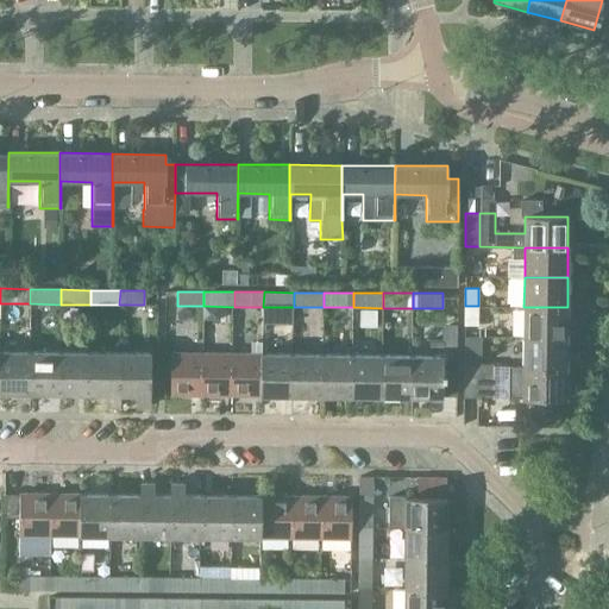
[(478,325),(478,306),(465,306),(465,325),(478,325)]
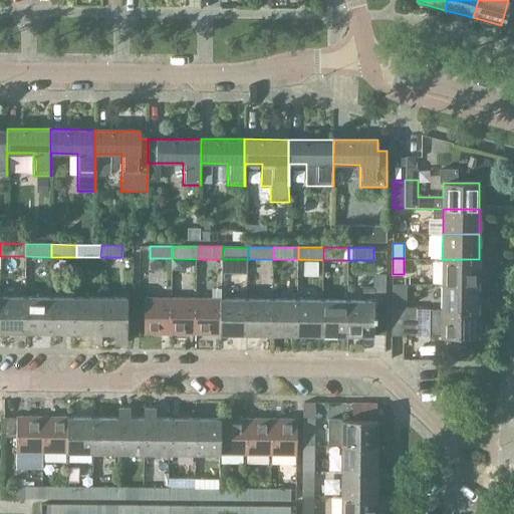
[(479,285),(479,259),(442,259),(442,284),(479,285)]
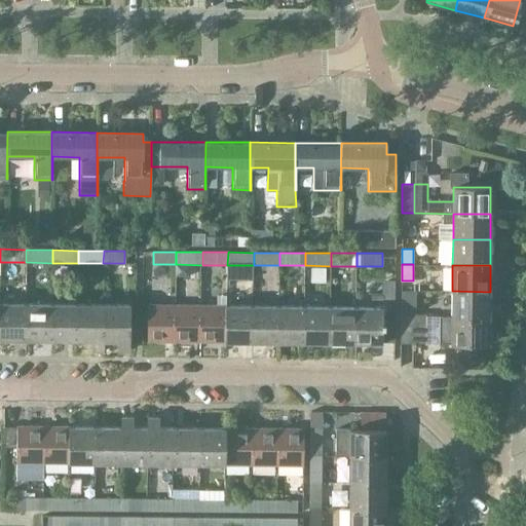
[(371,306),(357,306),(355,342),(383,342),(383,341),(395,341),(396,277),(382,277),(382,295),(371,294),(371,306)]
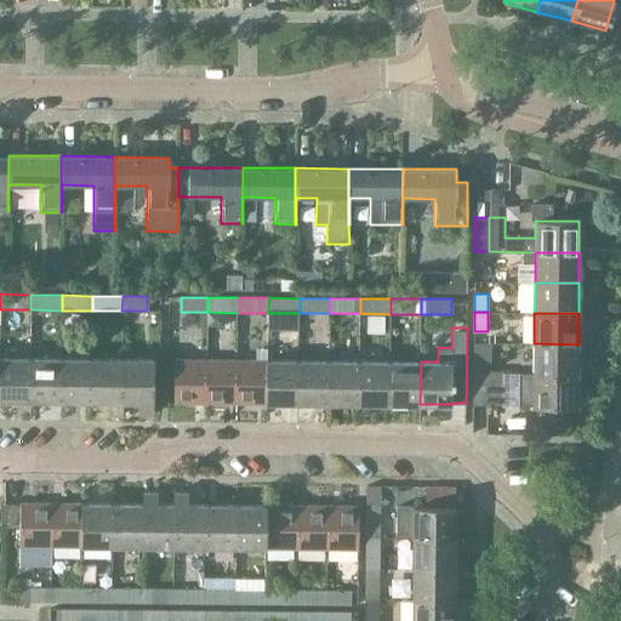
[(579,375),(579,345),(534,343),(534,374),(579,375)]
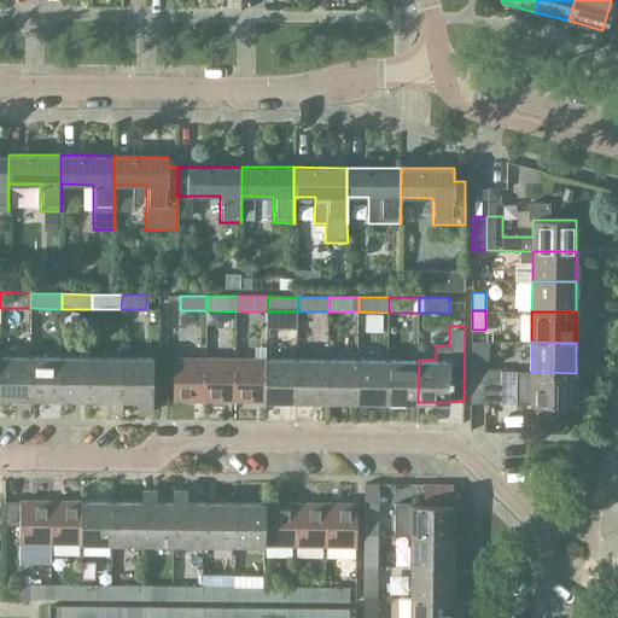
[(0,398),(30,400),(30,356),(0,356),(0,398)]
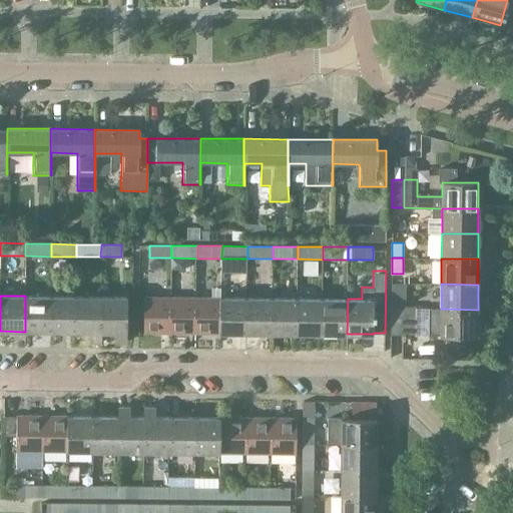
[(50,332),(50,296),(25,296),(25,332),(50,332)]
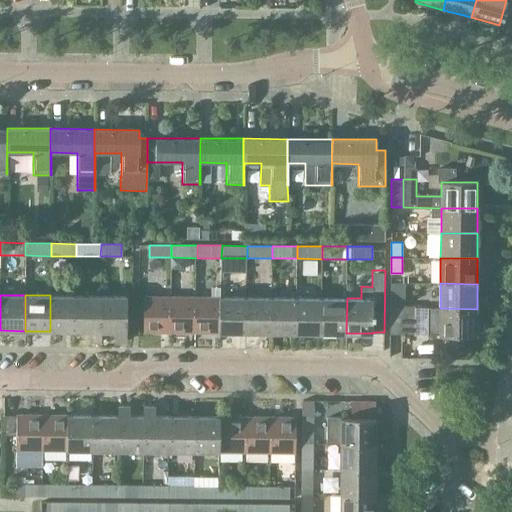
[(75,331),(75,296),(50,295),(50,331),(75,331)]
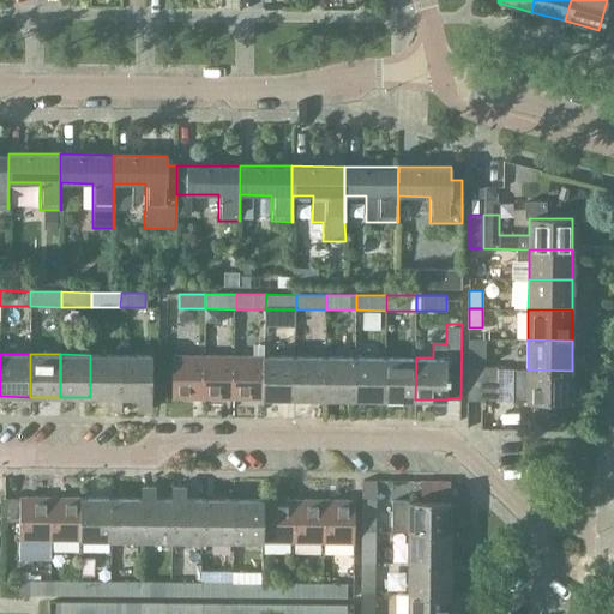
[(120,409),(120,397),(120,355),(90,355),(90,397),(107,397),(107,409),(120,409)]
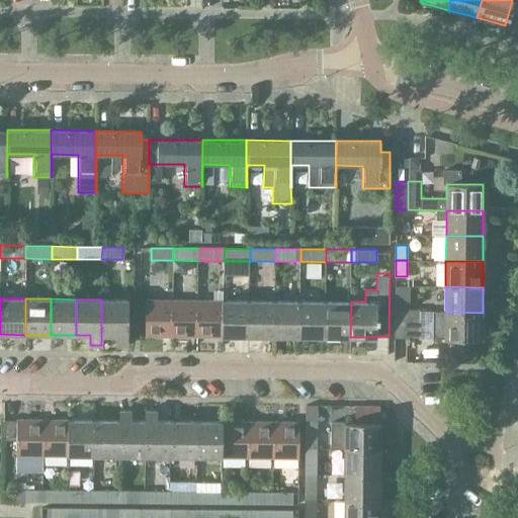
[(101,299),(101,335),(116,335),(116,345),(126,345),(126,336),(127,336),(127,299),(101,299)]
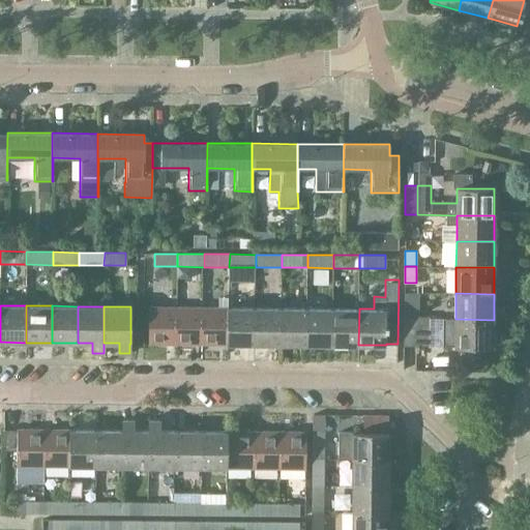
[(176,343),(177,307),(150,306),(149,343),(176,343)]
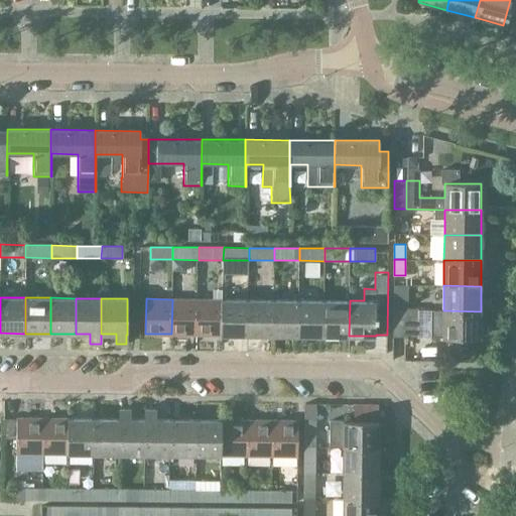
[(198,335),(198,299),(172,299),(171,334),(198,335)]
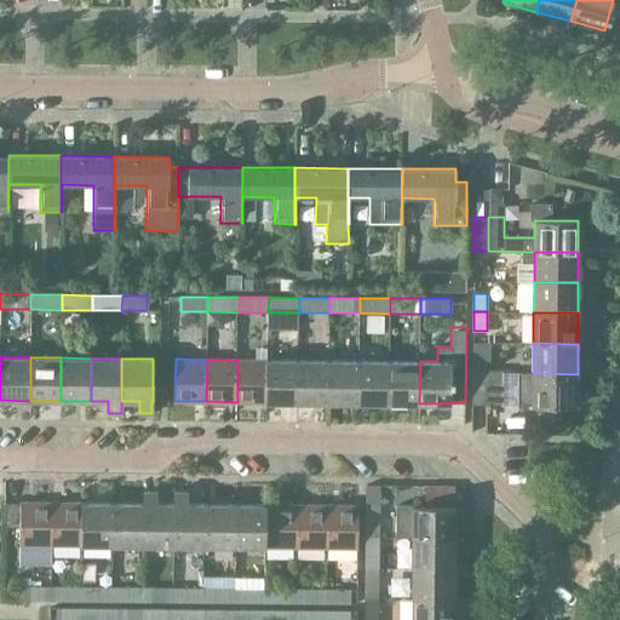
[(268,402),(268,360),(237,360),(237,402),(268,402)]
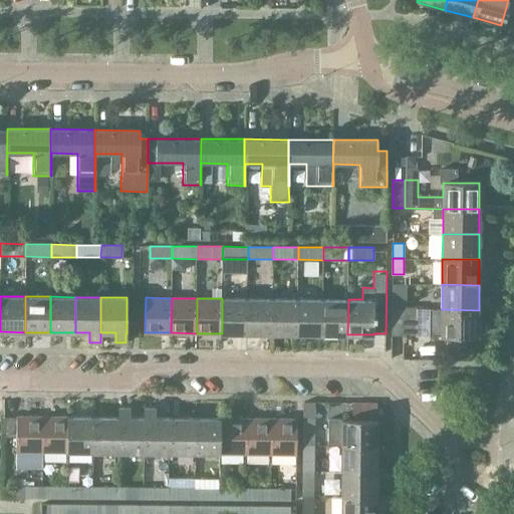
[(247,333),(247,298),(222,298),(222,333),(247,333)]
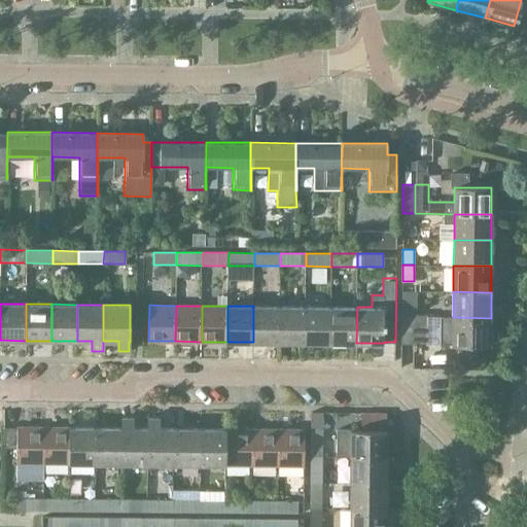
[(279,342),(279,307),(253,306),(253,342),(279,342)]
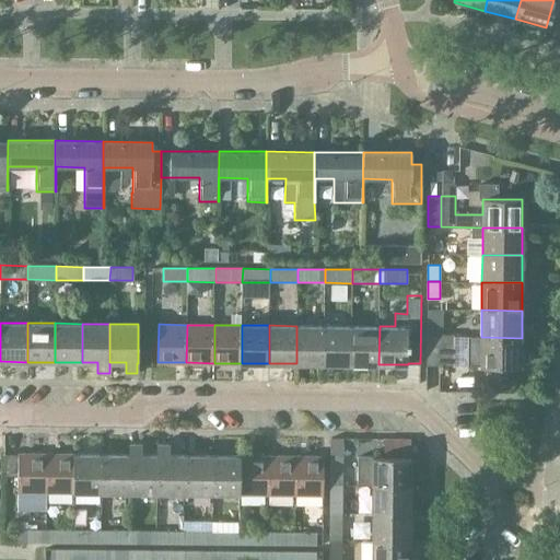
[(324,364),(324,326),(296,326),(296,363),(324,364)]
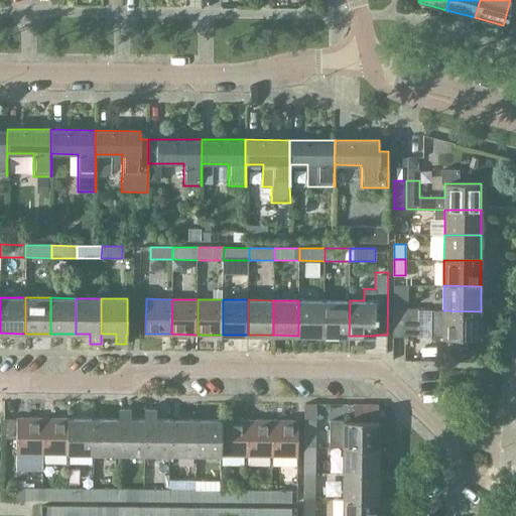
[(324,336),(324,300),(298,300),(298,336),(324,336)]
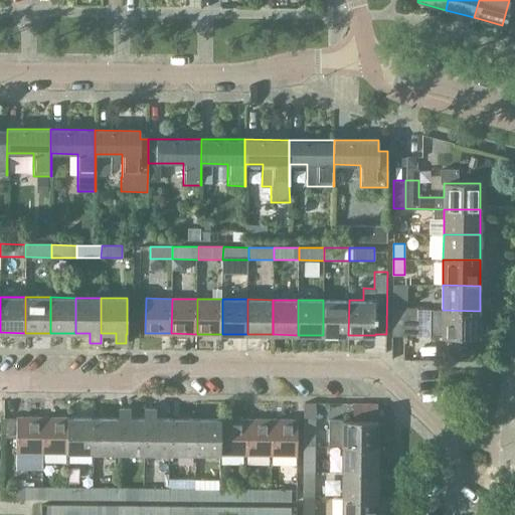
[(348,335),(349,300),(323,300),(323,335),(348,335)]
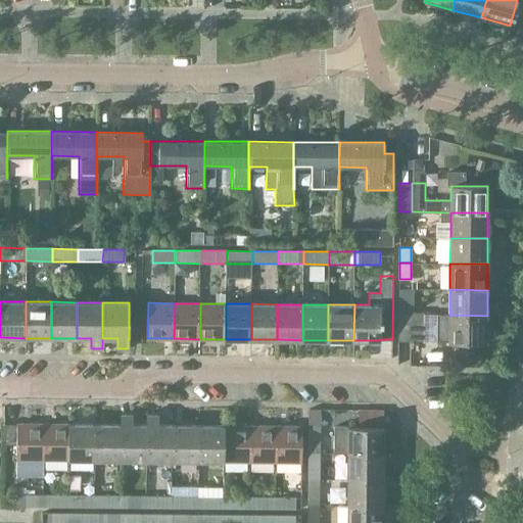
[(411,341),(411,315),(398,315),(398,341),(411,341)]
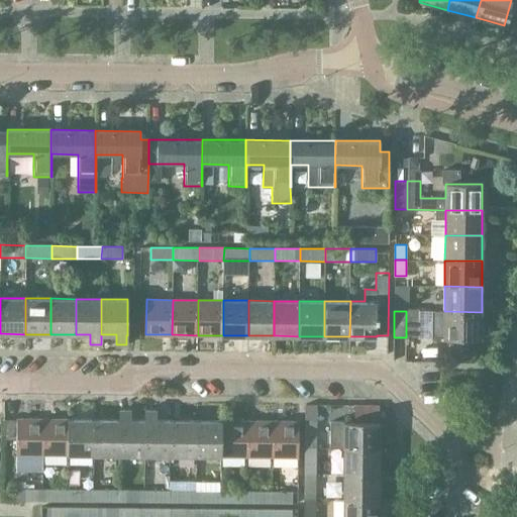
[(419,320),(419,311),(406,311),(406,337),(419,337),(419,320)]
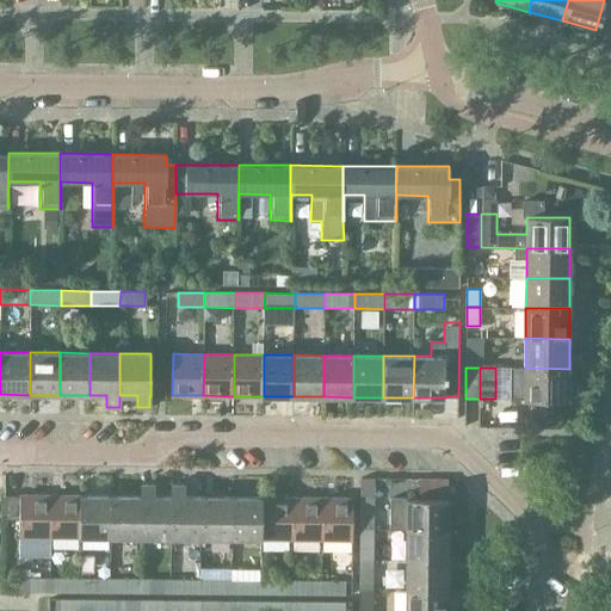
[(525,368),(495,368),(495,378),(525,378),(525,399),(568,399),(569,369),(525,368)]
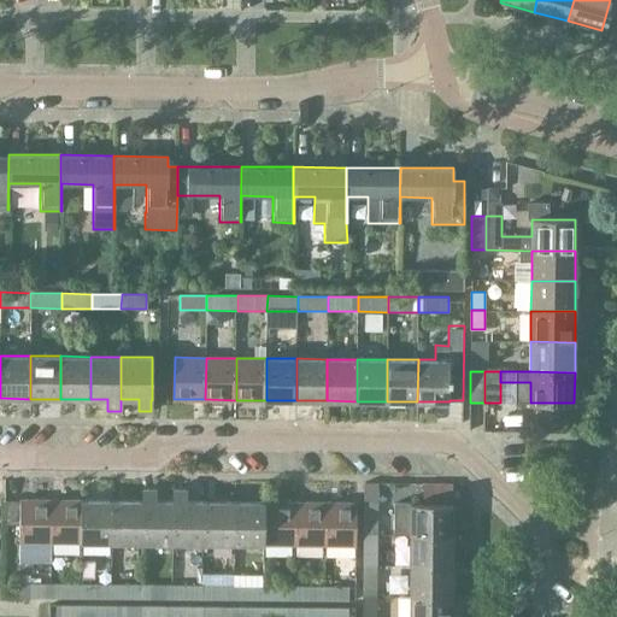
[(171,544),(172,501),(154,501),(154,489),(142,489),(141,501),(141,544),(171,544)]
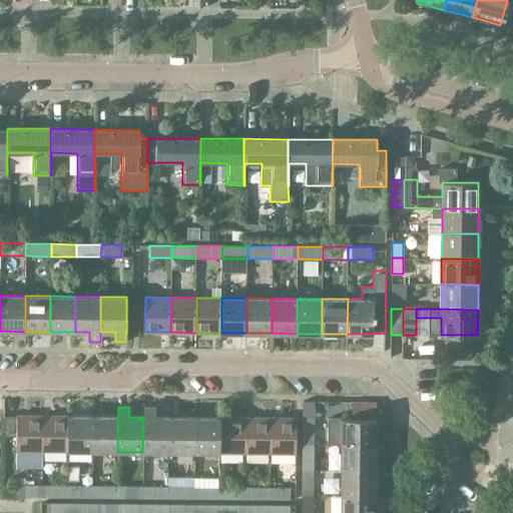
[(169,452),(169,417),(153,417),(153,407),(143,407),(143,417),(142,452),(169,452)]
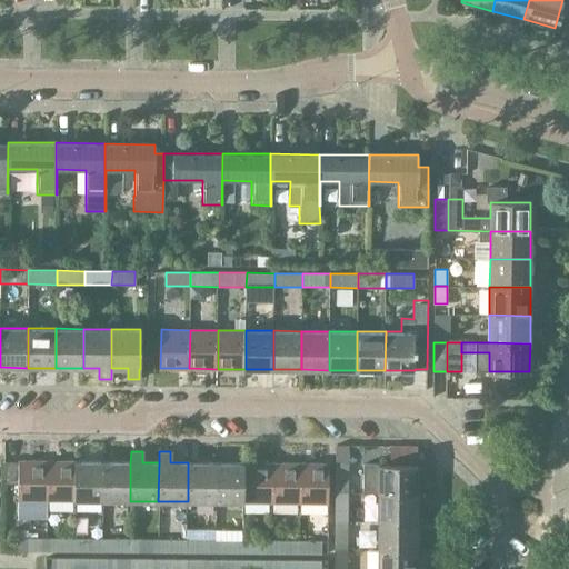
[(47,500),(48,461),(18,460),(18,462),(18,483),(17,500),(47,500)]
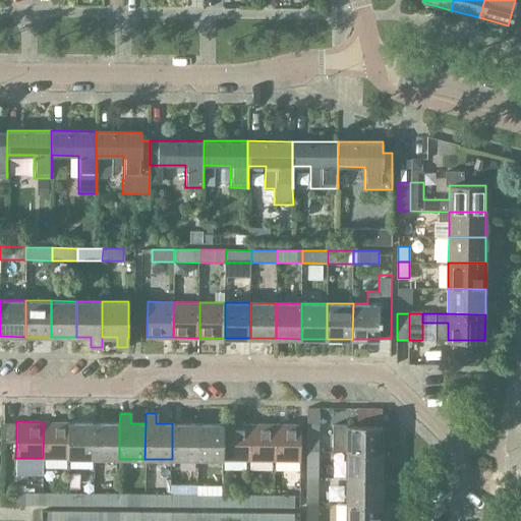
[(69,458),(69,422),(44,422),(43,458),(69,458)]
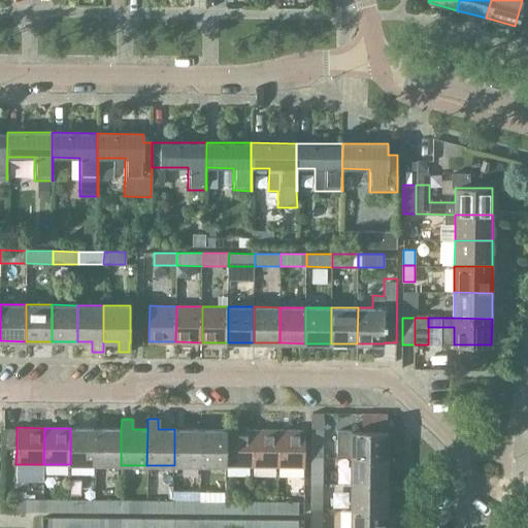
[(96,464),(96,428),(70,428),(70,464),(96,464)]
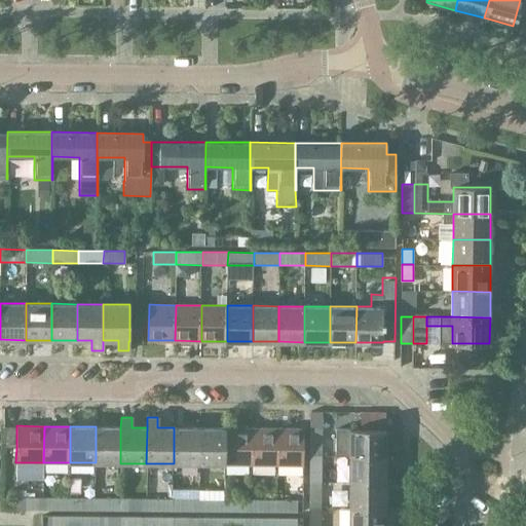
[(120,463),(120,427),(96,426),(96,462),(120,463)]
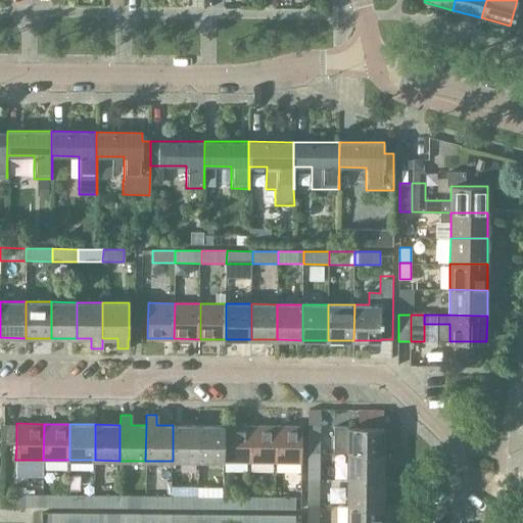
[(16,444),(16,425),(4,425),(4,444),(16,444)]
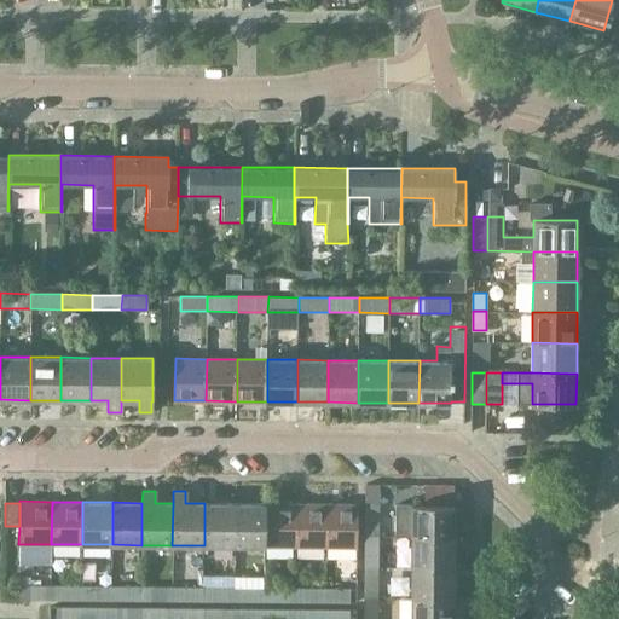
[(235,545),(235,503),(204,503),(204,545),(235,545)]
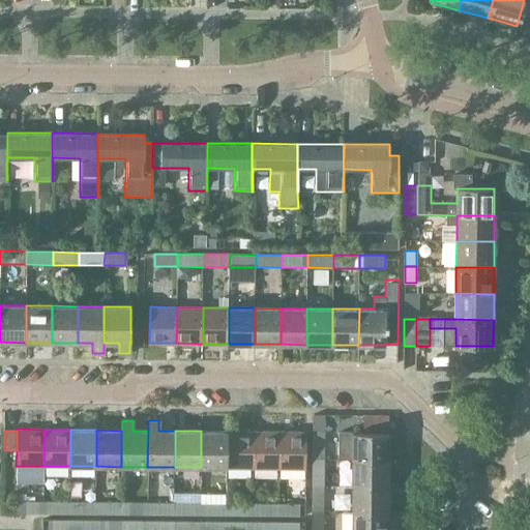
[(227,468),(227,431),(201,431),(201,467),(227,468)]
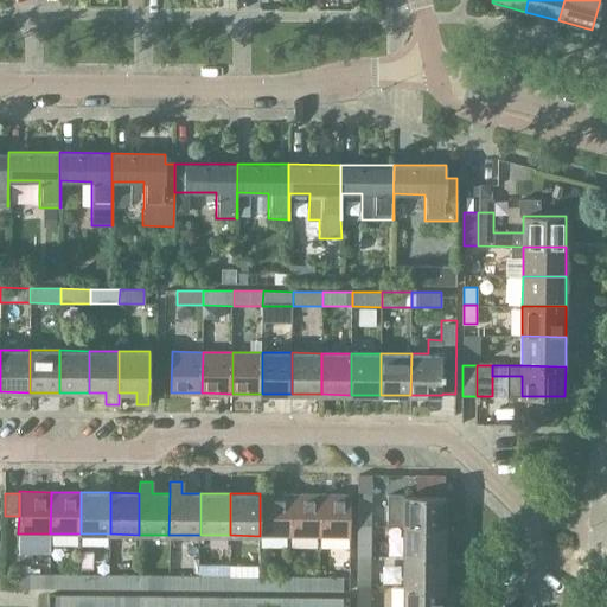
[(289,536),(289,494),(260,493),(260,536),(289,536)]
